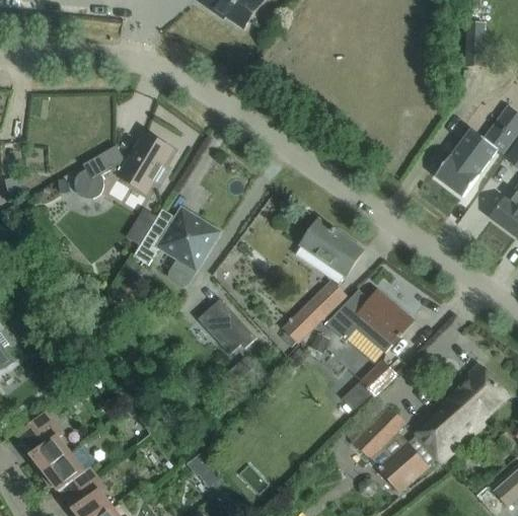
[(212,10),(213,8),(242,27),(262,0),(198,0),(212,10)]
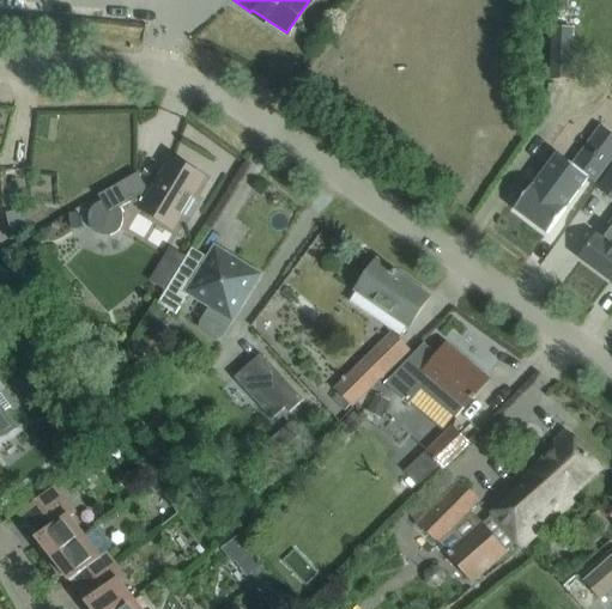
[(552,25),(551,77),(568,78),(570,26),(552,25)]
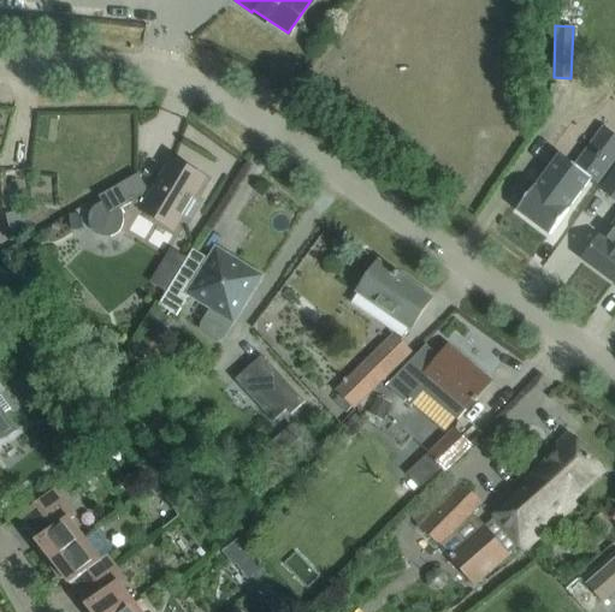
[(534,182),(515,208),(532,220),(543,229),(549,232),(567,206),(589,177),(596,182),(611,160),(587,143),(573,164),(559,152),(536,183),(534,182)]
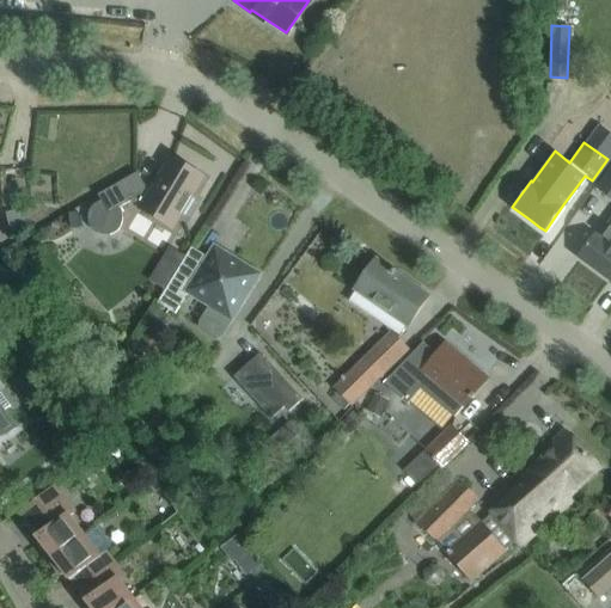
[(184,214),(195,197),(190,195),(202,174),(170,155),(146,195),(140,192),(147,189),(136,170),(97,192),(99,198),(96,200),(91,203),(89,208),(86,213),(86,219),(89,225),(92,229),(97,232),(103,233),(109,233),(114,231),(118,226),(121,221),(122,215),(121,209),(118,204),(129,198),(140,204),(139,207),(171,227),(181,212),(184,214)]
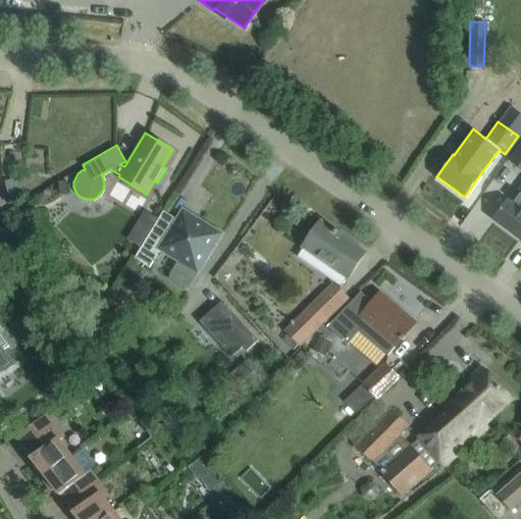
[(520,139),(507,159),(520,169),(520,139)]
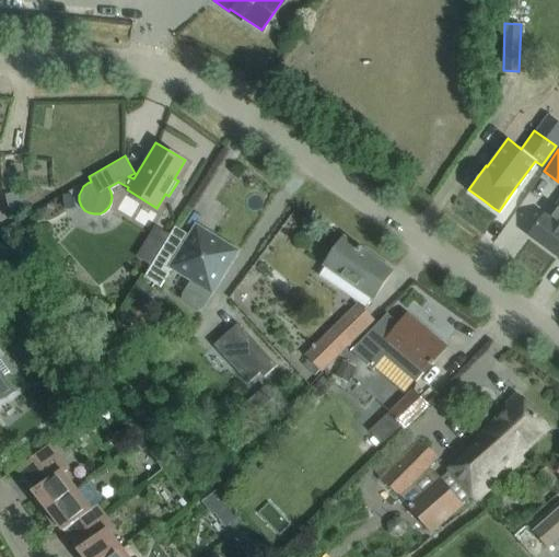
[(543,215),(530,233),(558,255),(558,198),(546,217),(543,215)]
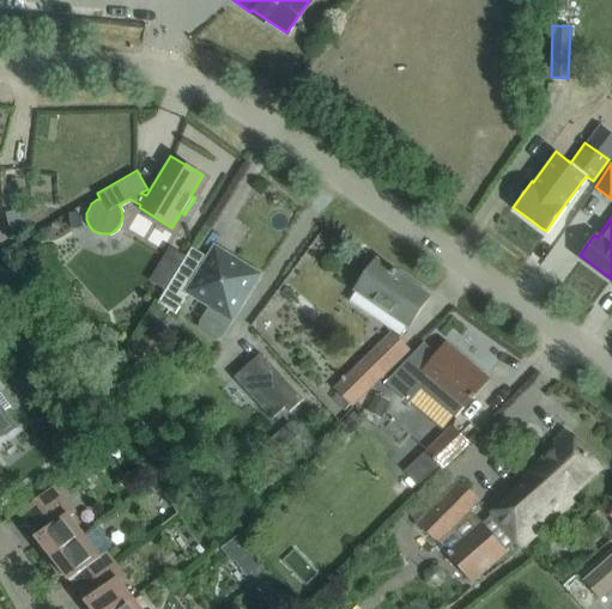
[(231,317),(259,273),(213,245),(207,255),(194,276),(177,266),(173,274),(164,290),(157,300),(174,311),(187,291),(210,304),(199,321),(199,326),(216,336),(220,333),(230,317),(231,317)]
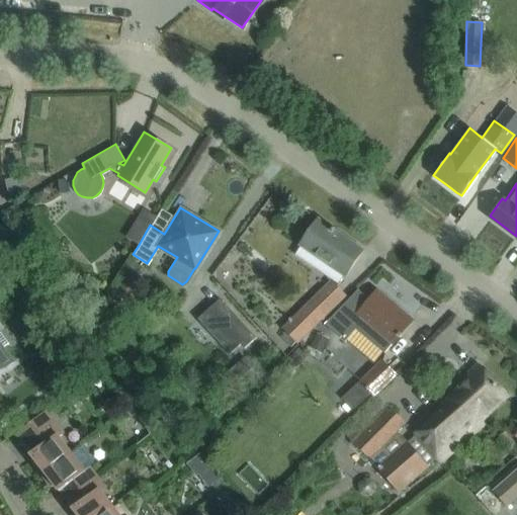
[(299,243),(292,253),(313,266),(320,257),(343,273),(344,274),(361,248),(333,229),(334,227),(332,225),(330,227),(317,218),(299,243)]
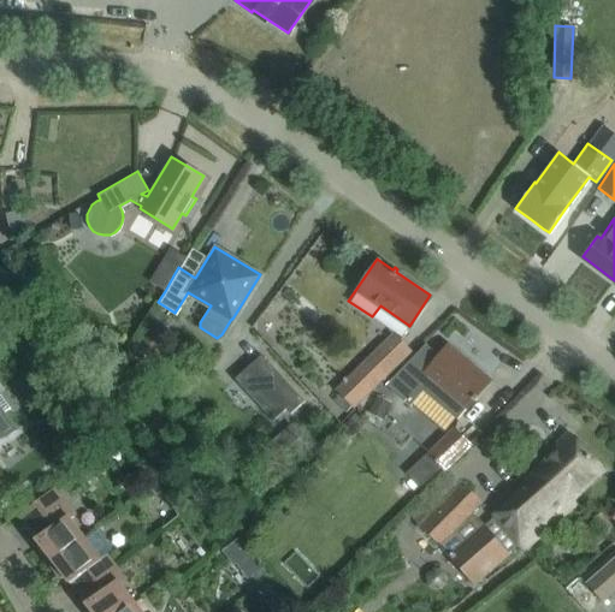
[(165,291),(173,275),(159,267),(149,281),(165,291)]
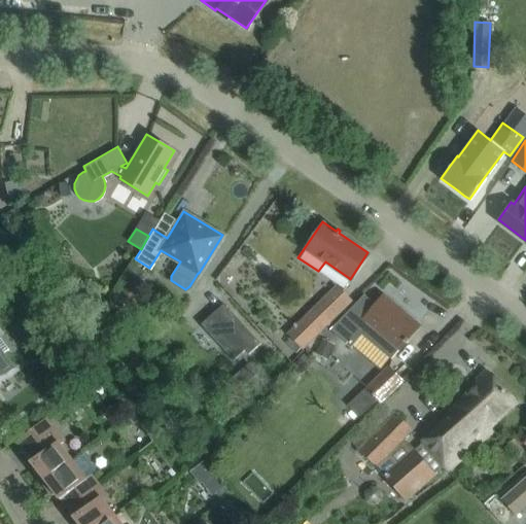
[(286,333),(302,348),(350,299),(341,289),(335,283),(286,333)]
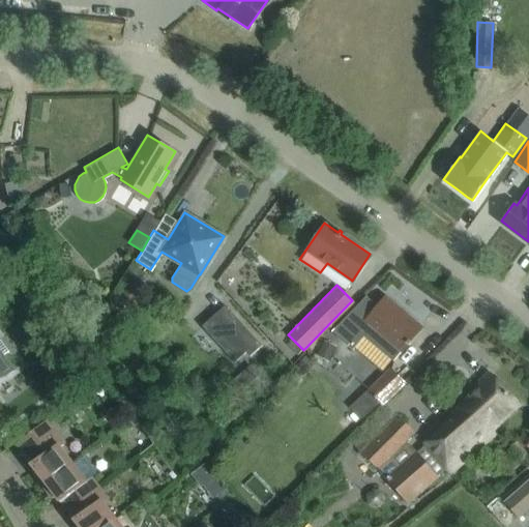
[(366,294),(331,329),(352,348),(364,333),(393,357),(417,329),(404,318),(403,320),(398,315),(403,310),(386,295),(378,304),(366,294)]
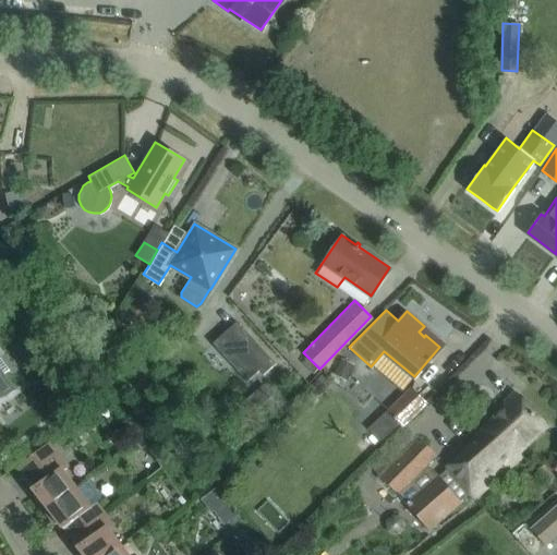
[(263,373),(275,362),(235,320),(232,323),(238,327),(230,335),(225,329),(212,341),(246,379),(258,369),(263,373)]
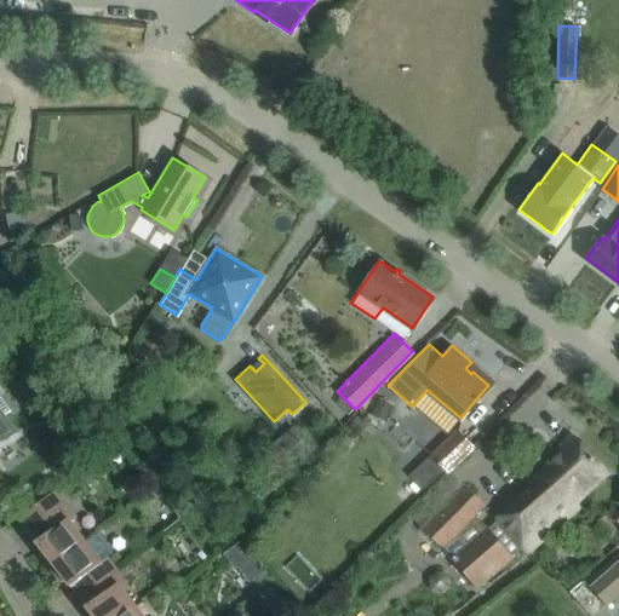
[(0,441),(15,430),(0,410),(0,441)]
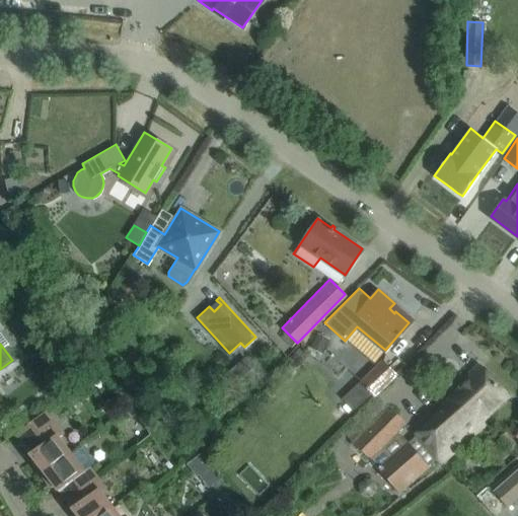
[(360,380),(374,395),(395,374),(381,359),(360,380)]
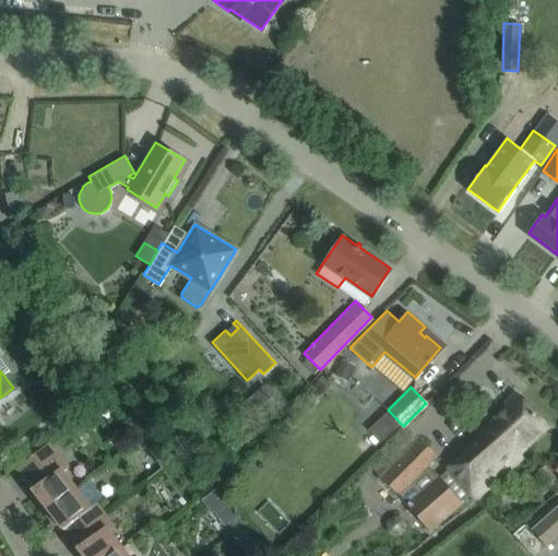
[(474,497),(522,457),(517,451),(545,423),(517,394),(482,429),(484,433),(447,466),(448,468),(439,475),(427,463),(436,454),(417,436),(378,475),(398,494),(428,529),(470,493),(474,497)]
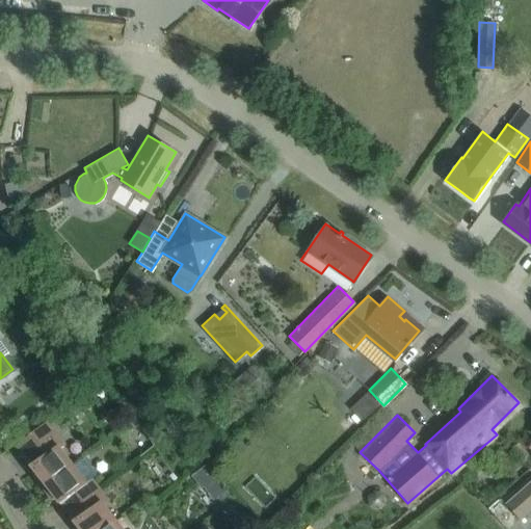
[(43,486),(73,463),(59,446),(64,442),(48,421),(29,435),(45,455),(31,466),(36,472),(33,474),(43,485),(42,485),(43,486)]
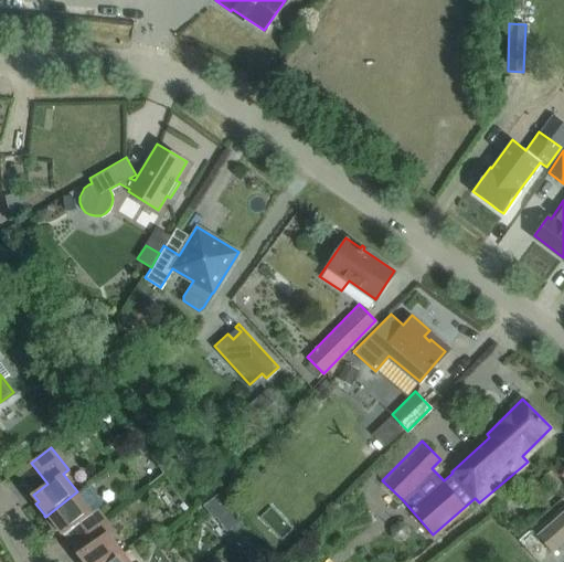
[(554,488),(560,495),(563,489),(563,488),(550,472),(542,479),(552,491),(554,488)]
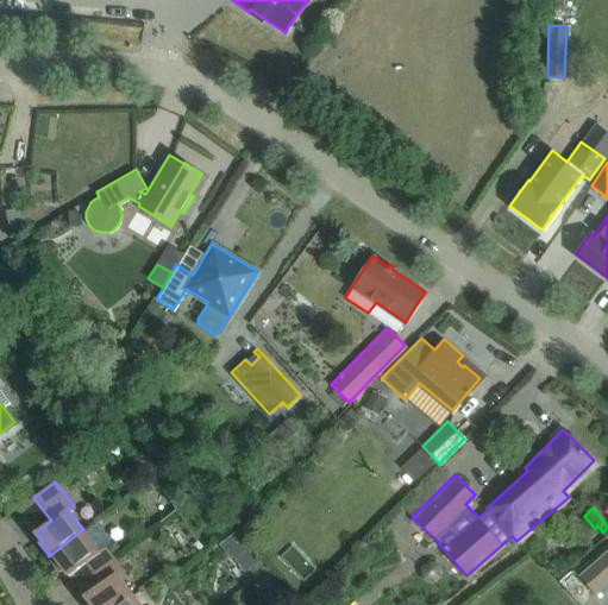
[(85,562),(93,573),(113,558),(104,544),(110,541),(95,523),(85,531),(83,529),(49,556),(60,569),(62,567),(68,574),(85,562)]
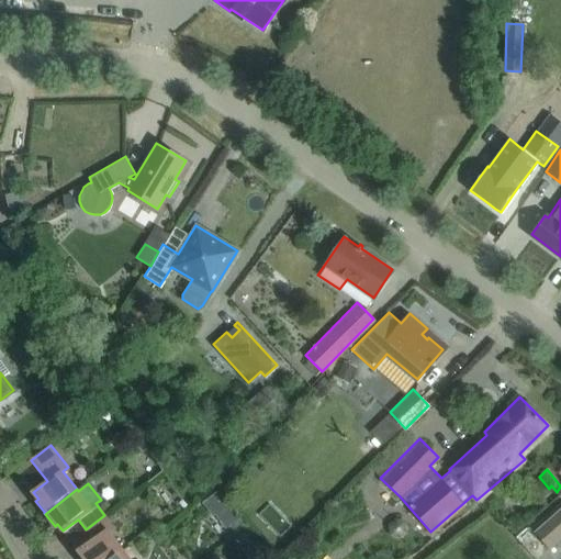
[(220,488),(204,501),(214,514),(216,512),(226,525),(229,522),(236,530),(246,523),(220,488)]
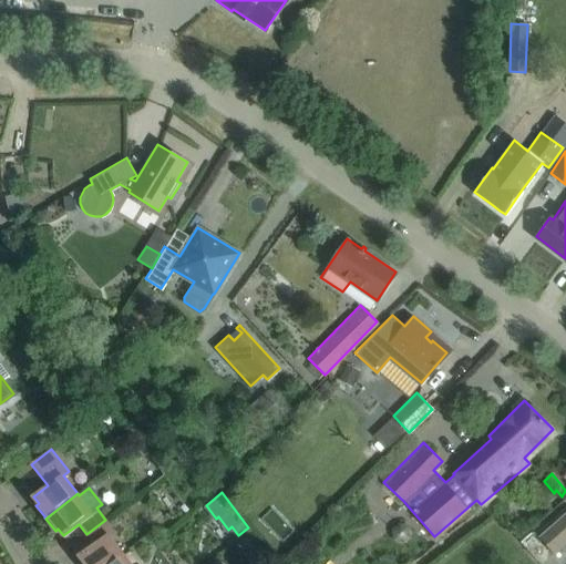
[(555,552),(565,542),(565,505),(536,531),(555,552)]
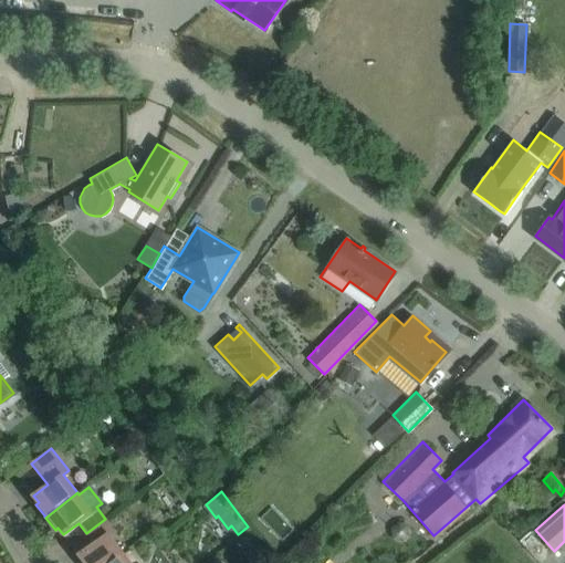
[(108,562),(123,552),(108,533),(114,530),(105,519),(86,533),(94,543),(79,555),(84,562),(82,562),(108,562)]
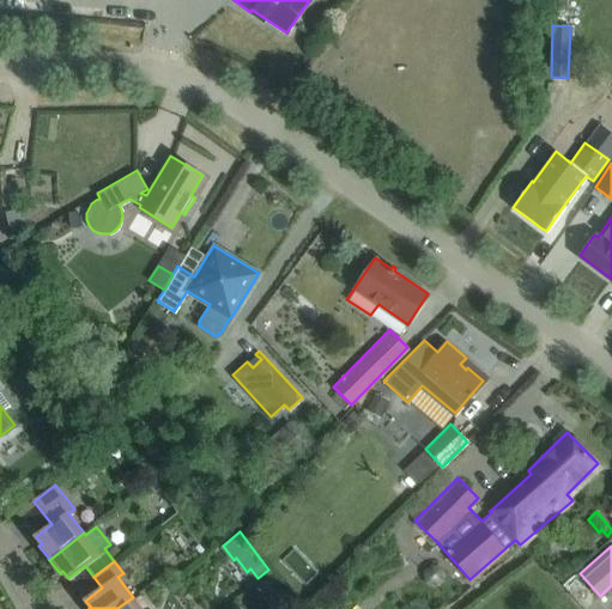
[(143,608),(133,597),(117,608),(143,608)]
